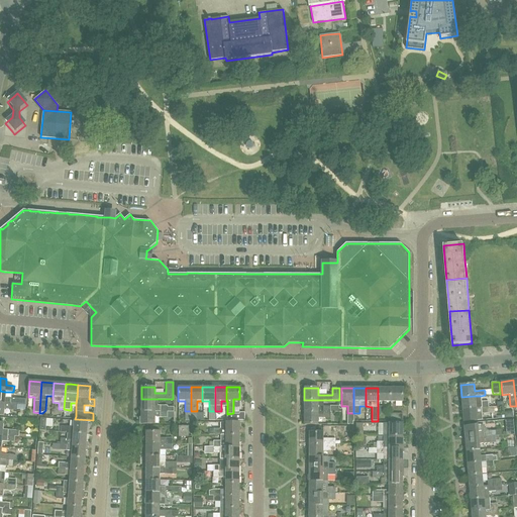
[(378,402),(390,402),(390,388),(378,388),(378,402)]
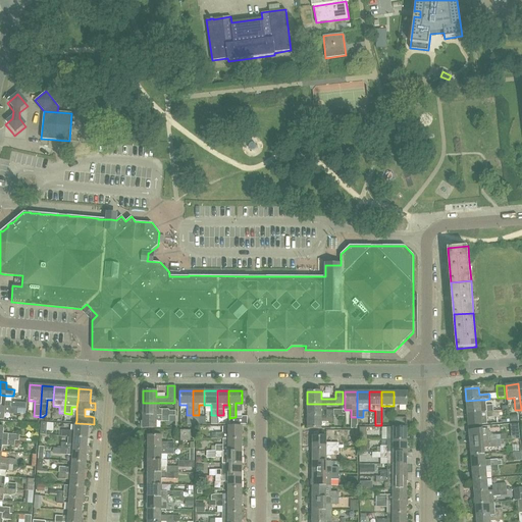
[(406,392),(394,392),(394,406),(406,406),(406,392)]
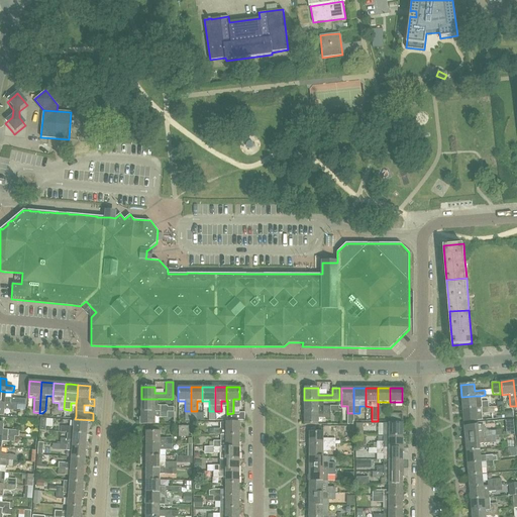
[(0,391),(0,403),(25,405),(26,399),(5,398),(5,392),(0,391)]
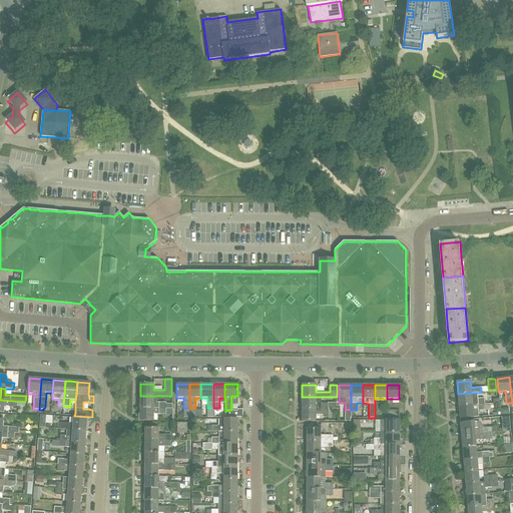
[(458,394),(459,406),(485,404),(484,398),(478,399),(477,393),(476,393),(471,393),(458,394)]
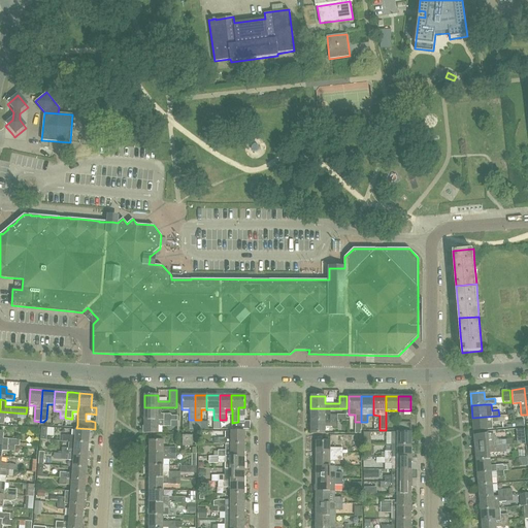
[(144,407),(144,420),(158,420),(171,420),(177,420),(177,416),(171,416),(171,415),(158,415),(158,407),(144,407)]
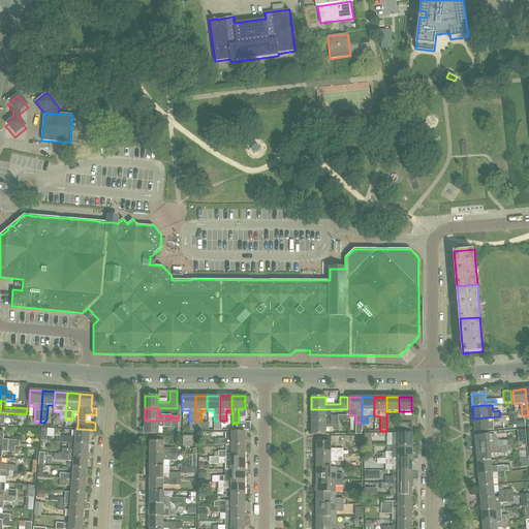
[(331,409),(311,409),(311,422),(338,422),(338,415),(331,415),(331,409)]
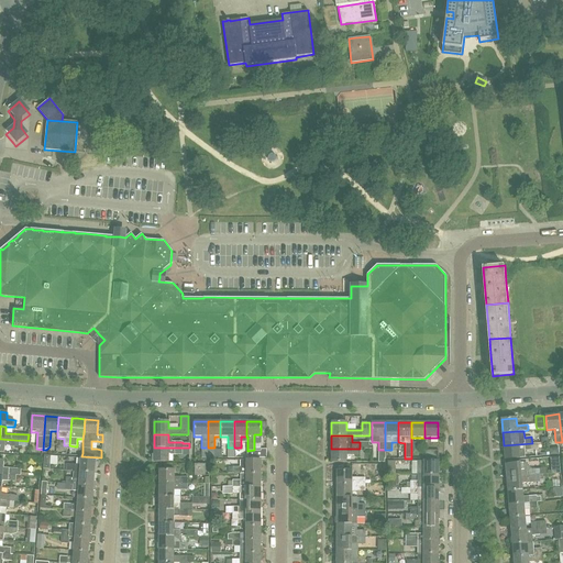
[(0,439),(0,452),(3,453),(4,445),(19,446),(19,445),(28,446),(28,441),(0,439)]
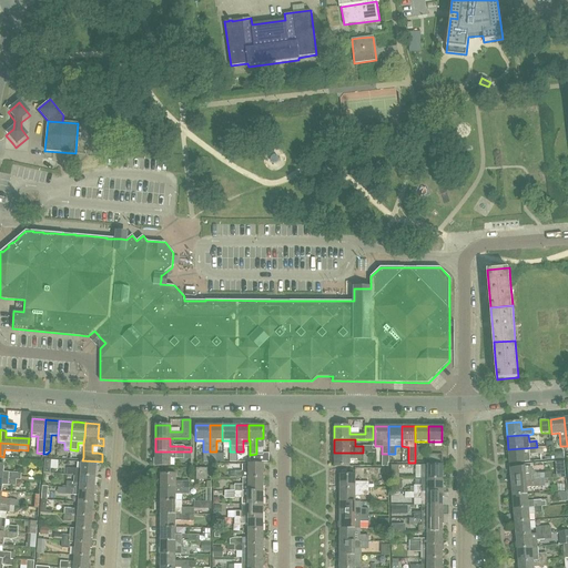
[(537,447),(508,449),(509,464),(525,462),(529,462),(529,455),(537,454),(541,454),(544,453),(543,446),(537,447)]
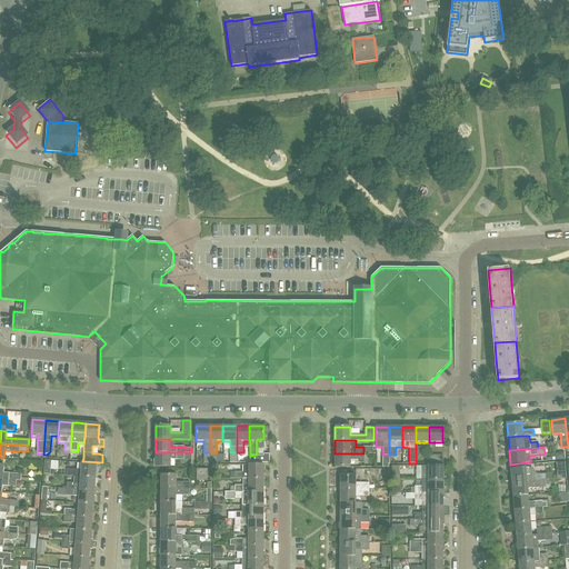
[(156,452),(156,467),(170,467),(170,459),(185,460),(185,452),(170,452),(156,452)]
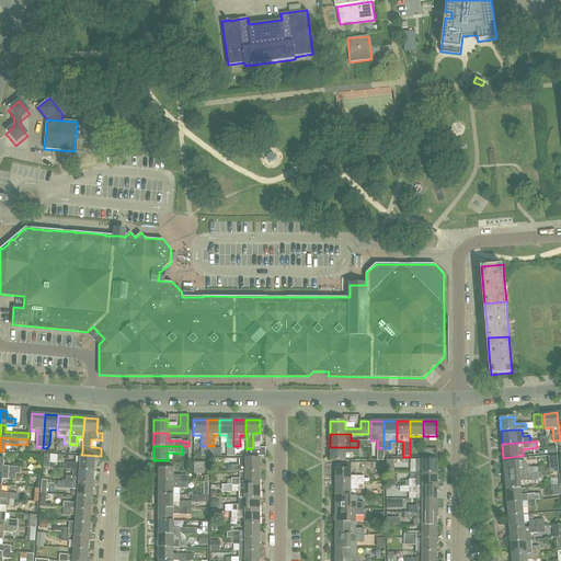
[(358,447),(330,447),(330,460),(344,461),(344,454),(358,454),(358,447)]
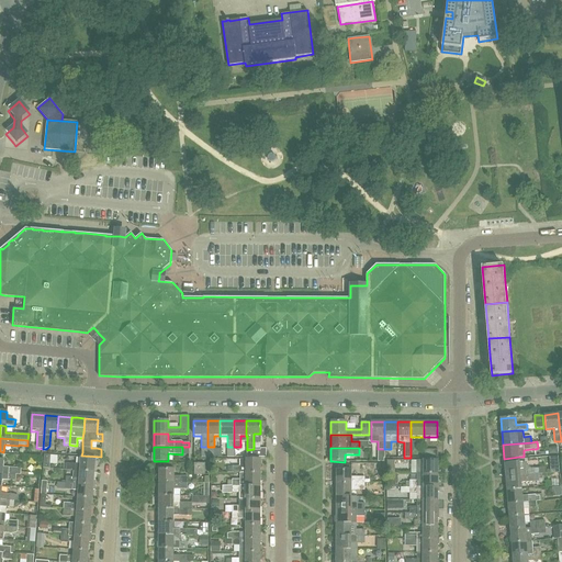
[(74,471),(79,471),(94,472),(94,465),(98,465),(98,459),(96,459),(80,457),(79,464),(67,463),(66,470),(74,471)]
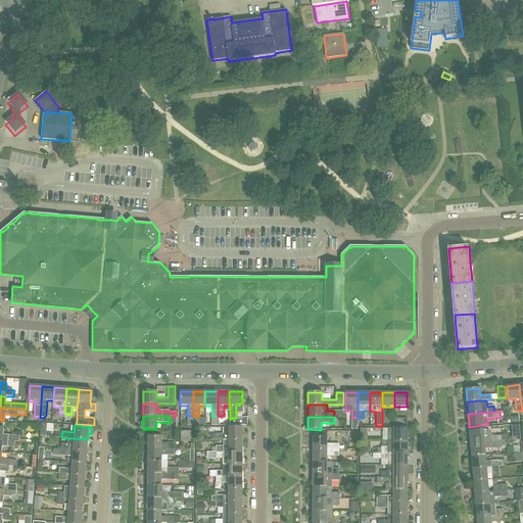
[(0,440),(14,441),(19,441),(19,436),(2,434),(3,428),(0,427),(0,440)]
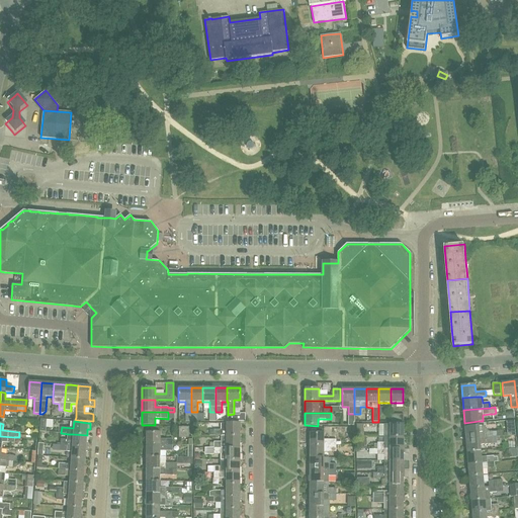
[(213,436),(222,436),(240,436),(240,424),(222,424),(222,430),(214,430),(210,430),(209,435),(213,435),(213,436)]
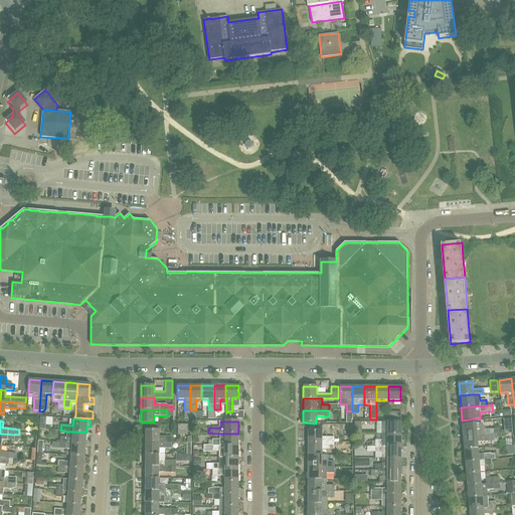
[(387,435),(400,434),(400,421),(382,421),(382,435),(387,435)]
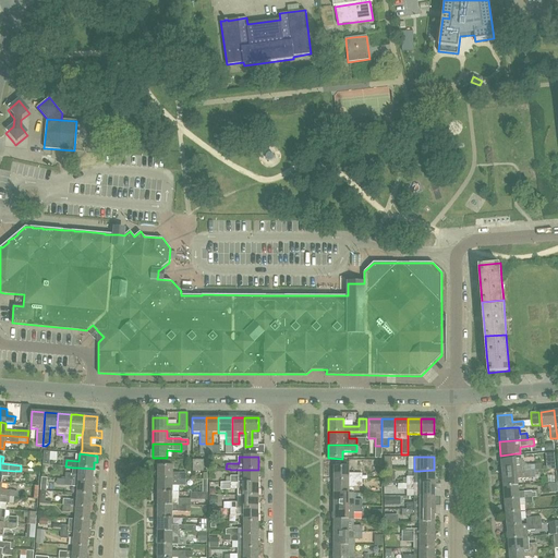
[(502,474),(517,472),(522,472),(530,471),(535,471),(534,464),(526,465),(523,462),(523,459),(501,460),(502,474)]
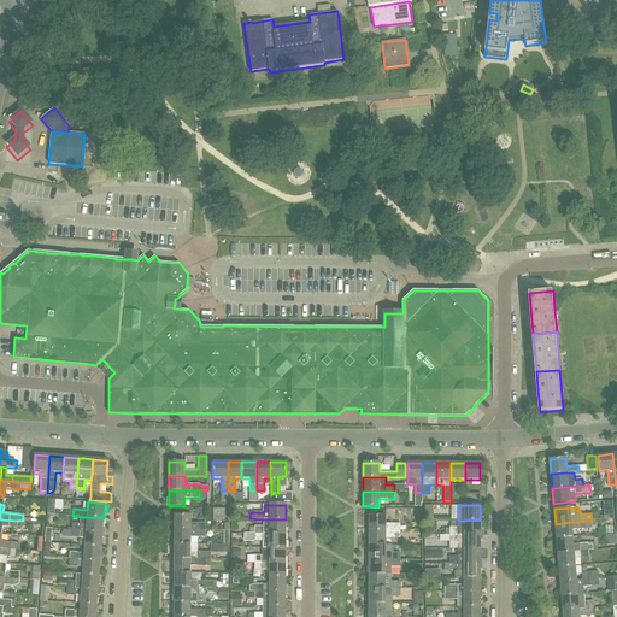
[(213,509),(213,515),(213,521),(224,521),(224,509),(213,509)]
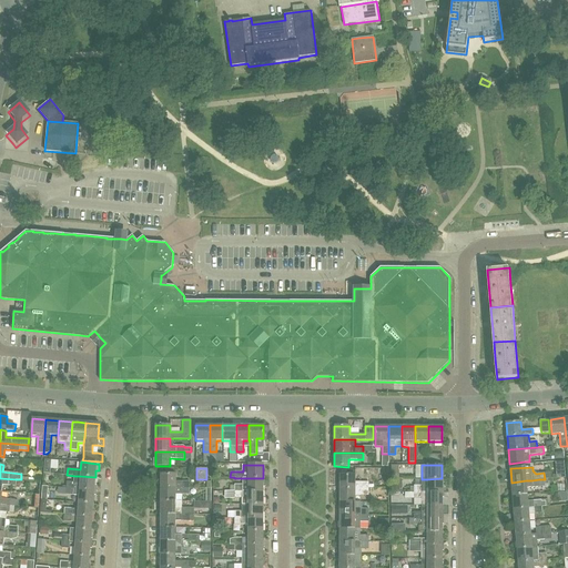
[(160,474),(160,487),(175,487),(190,488),(190,482),(175,482),(175,474),(160,474)]
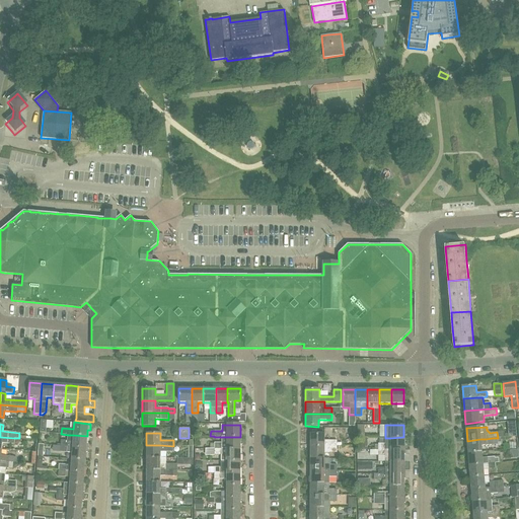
[(310,447),(323,446),(337,446),(337,445),(342,445),(342,443),(337,443),(337,441),(324,440),(324,434),(310,434),(310,447)]
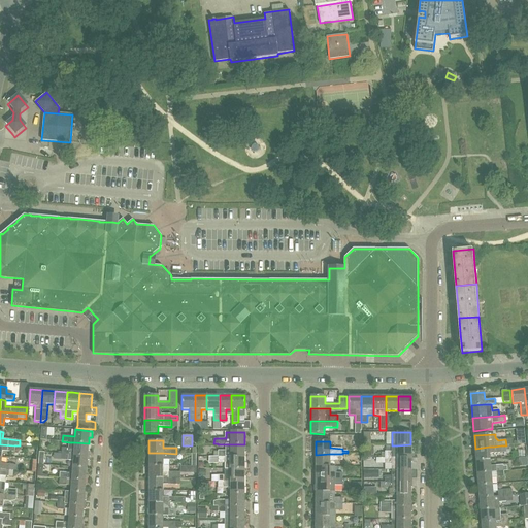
[(61,454),(73,455),(88,456),(89,443),(74,442),(69,442),(69,449),(62,448),(61,454)]
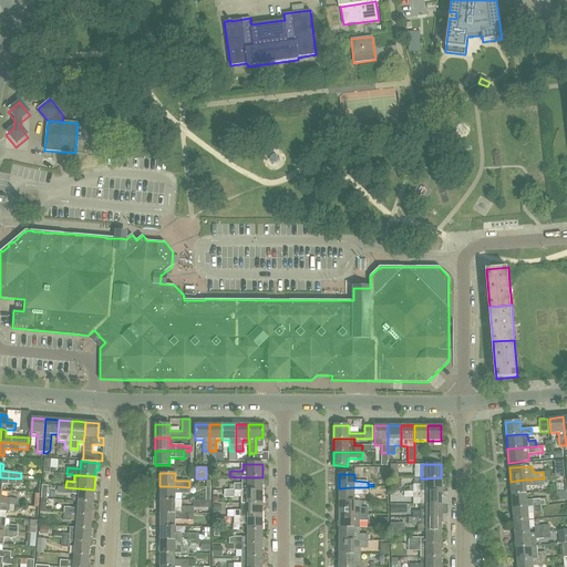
[(16,478),(0,477),(0,491),(1,491),(1,484),(16,485),(16,484),(16,478)]
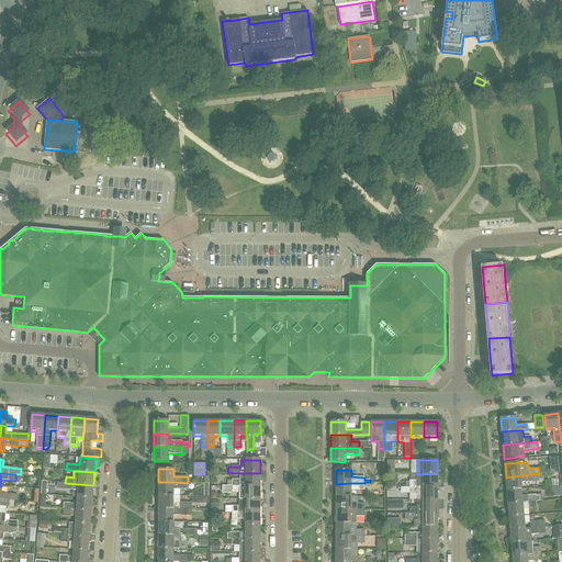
[(239,480),(232,480),(232,486),(260,486),(260,473),(240,473),(239,480)]
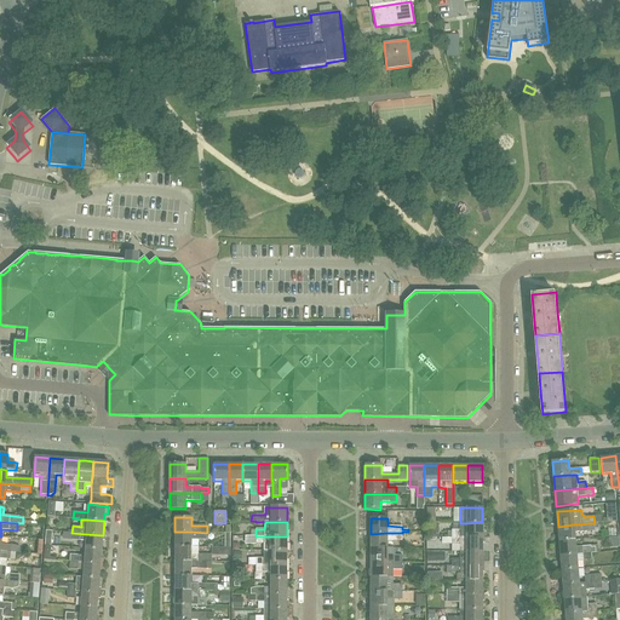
[(482,522),(466,523),(466,532),(460,532),(460,529),(451,529),(451,537),(482,537),(482,522)]
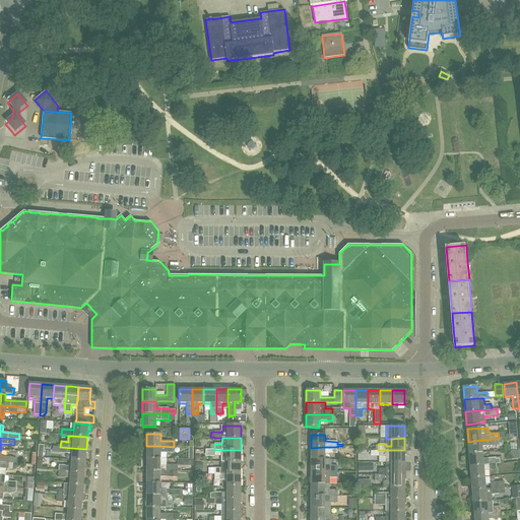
[(468,442),(469,454),(482,452),(482,446),(499,445),(499,444),(503,443),(502,439),(499,439),(494,439),(486,440),(481,440),(468,442)]
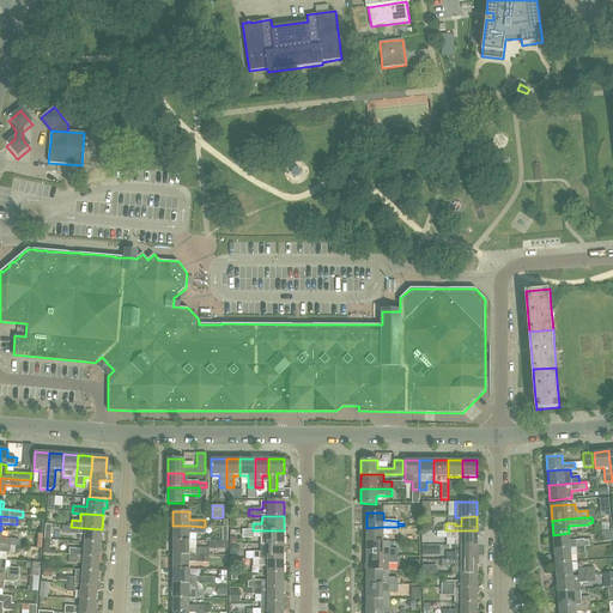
[(205,527),(189,526),(173,526),(173,540),(195,540),(195,533),(205,533),(205,527)]
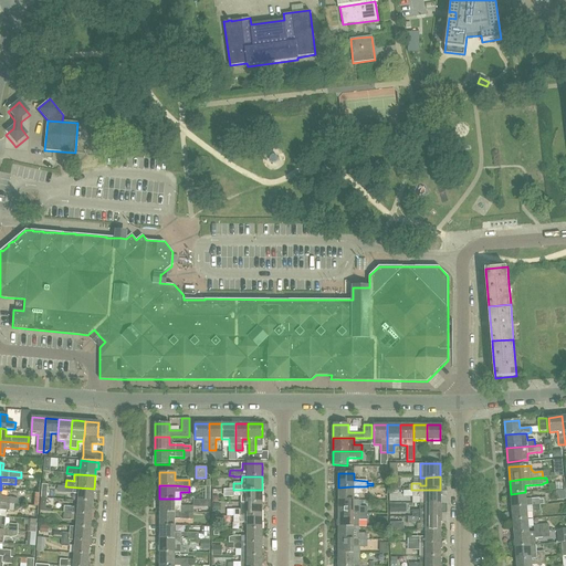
[(94,489),(79,488),(65,486),(65,493),(79,494),(77,501),(93,502),(94,489)]
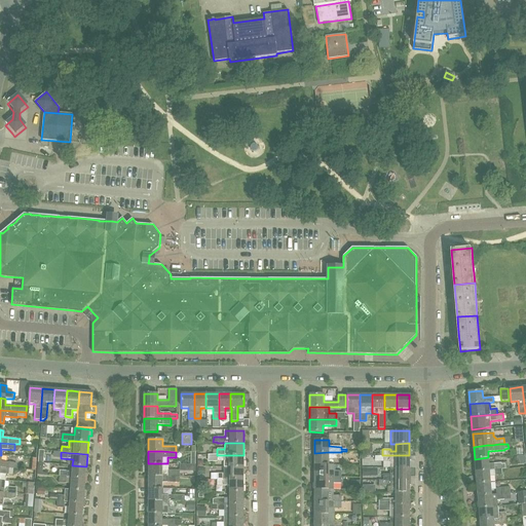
[(314,453),(314,464),(328,464),(328,458),(341,458),(341,452),(328,452),(314,453)]
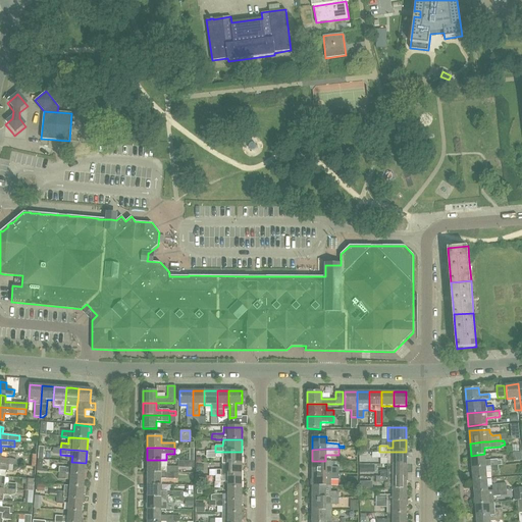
[(0,452),(0,464),(13,465),(16,465),(17,461),(13,459),(0,458),(1,452),(0,452)]
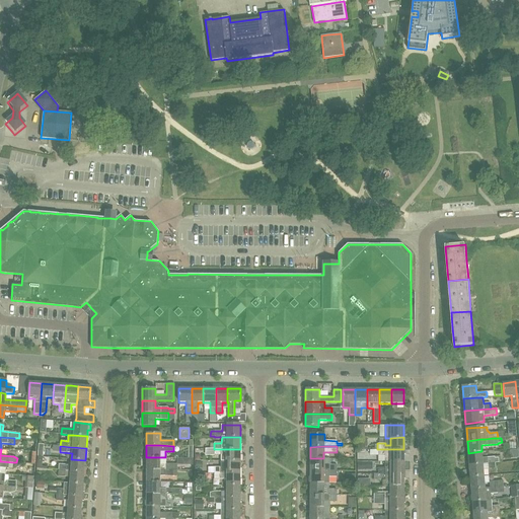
[(221,455),(221,461),(240,461),(240,449),(214,449),(214,455),(221,455)]
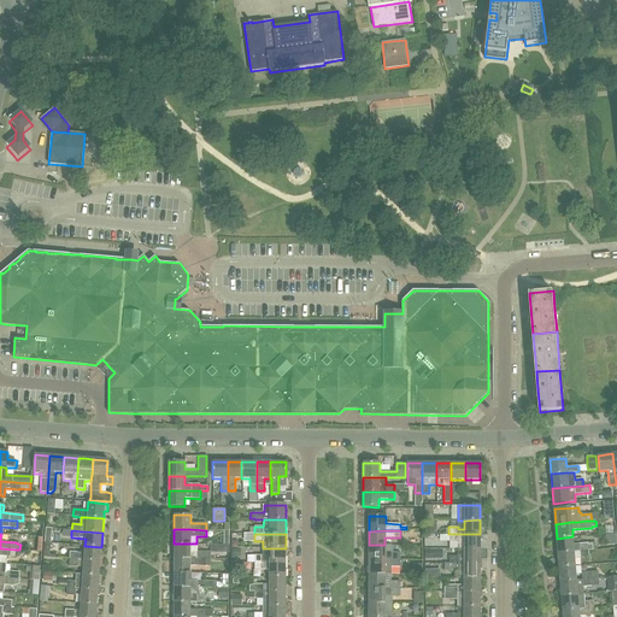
[(457,550),(464,550),(480,550),(480,534),(448,534),(448,541),(457,541),(457,550)]
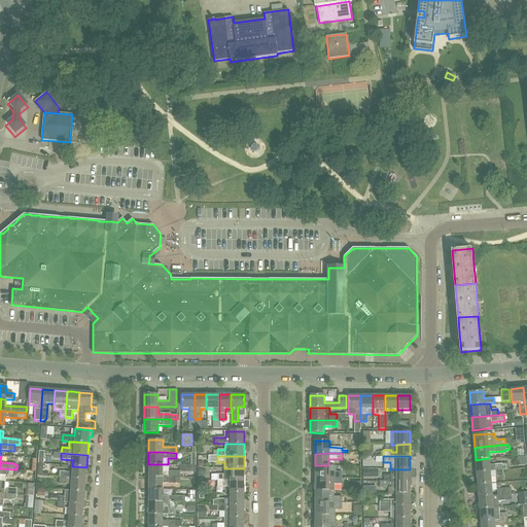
[(489,458),(476,460),(477,471),(490,470),(495,470),(502,469),(506,469),(506,465),(502,465),(502,463),(490,464),(489,458)]
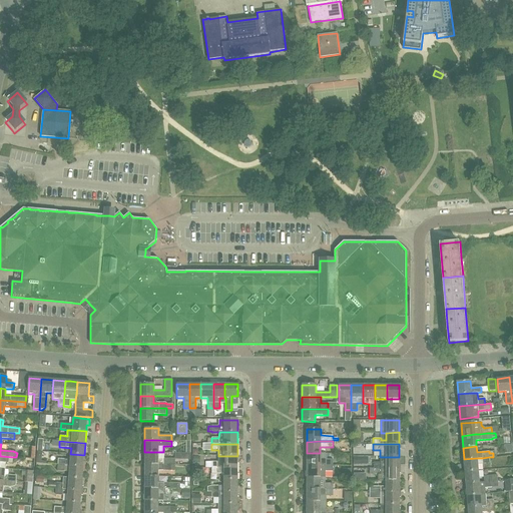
[(144,464),(170,465),(175,465),(175,458),(163,458),(163,452),(144,452),(144,464)]
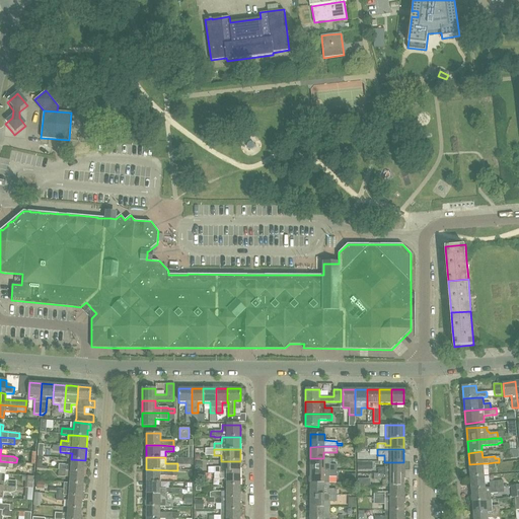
[(329,458),(323,458),(310,458),(310,470),(337,470),(337,465),(330,464),(330,459),(329,459),(329,458)]
